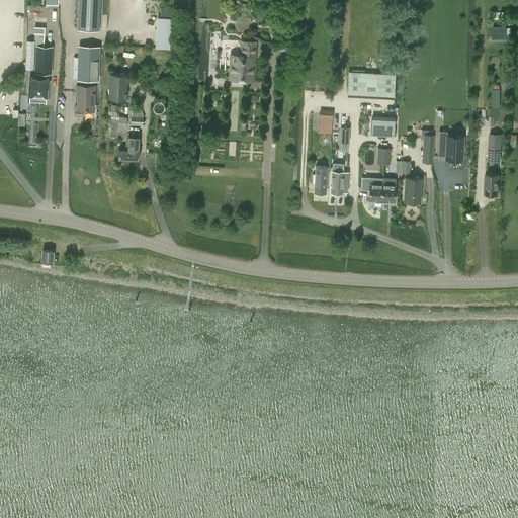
[(78,0),(77,29),(99,30),(100,0),(78,0)]
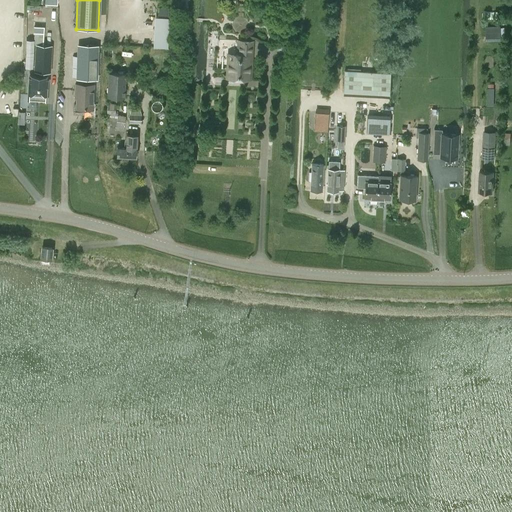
[(486,26),(486,40),(501,40),(501,25),(486,26)]
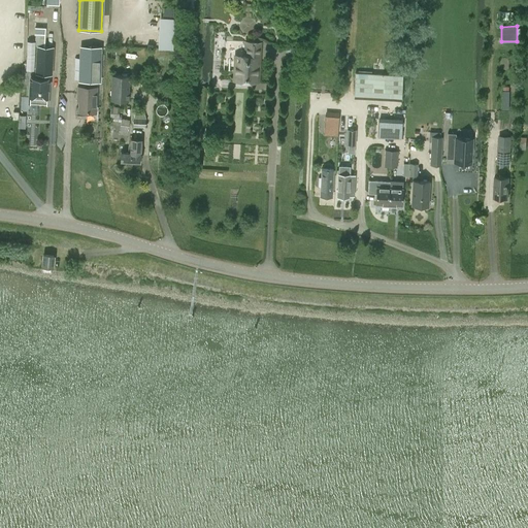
[(36,45),(35,74),(52,75),(54,46),(43,46),(45,28),(36,27),(35,45),(36,45)]
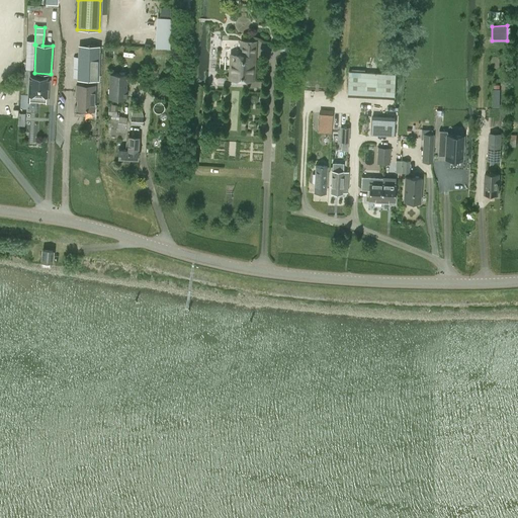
[(256,41),(237,40),(234,40),(221,39),(219,68),(231,69),(230,78),(232,78),(232,81),(234,82),(236,83),(238,82),(239,81),(240,79),(253,80),(254,56),(255,56),(256,41)]
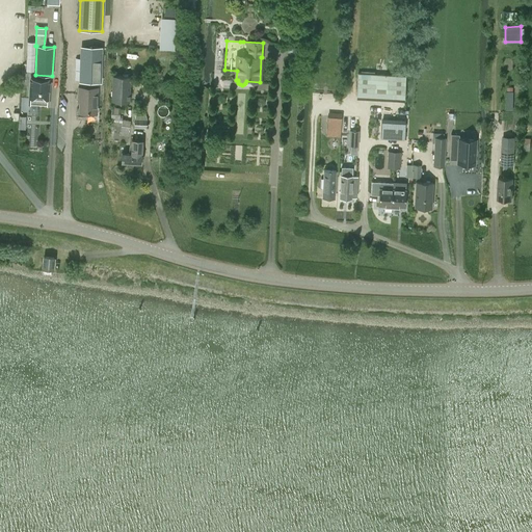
[(99,82),(101,49),(81,48),(79,82),(99,82)]
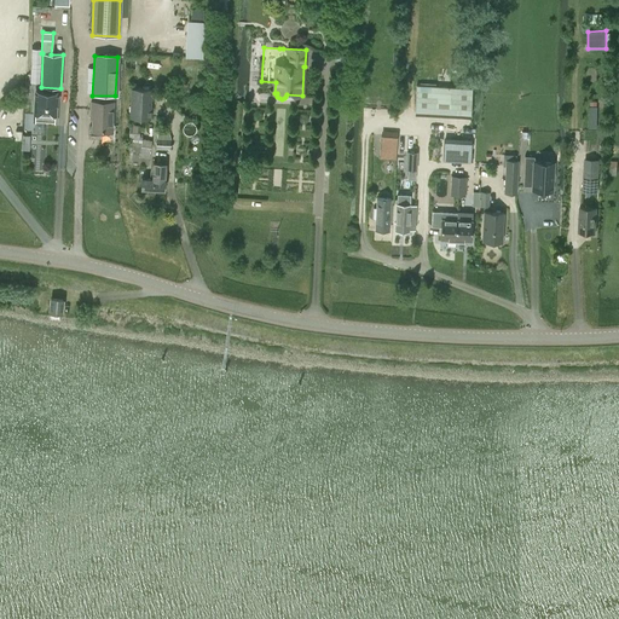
[(470,114),(472,88),(415,86),(414,111),(470,114)]
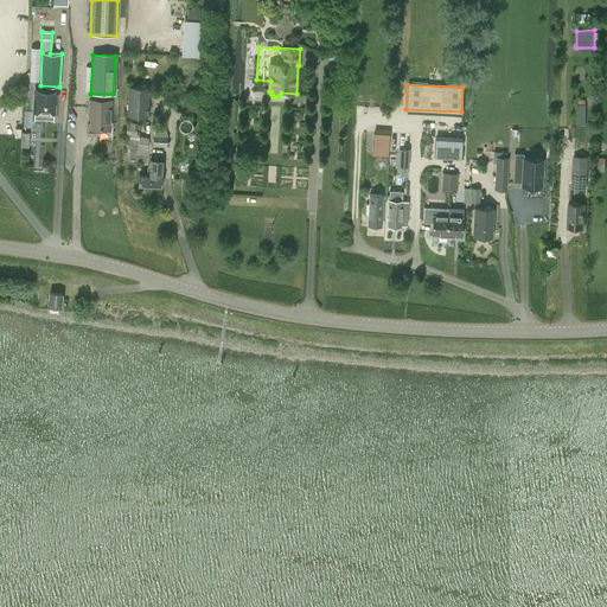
[(147,116),(148,88),(128,87),(127,115),(147,116)]
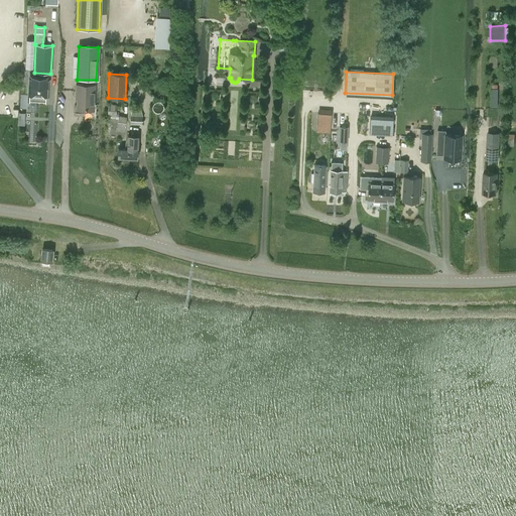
[(29,76),(28,101),(45,102),(47,77),(29,76)]
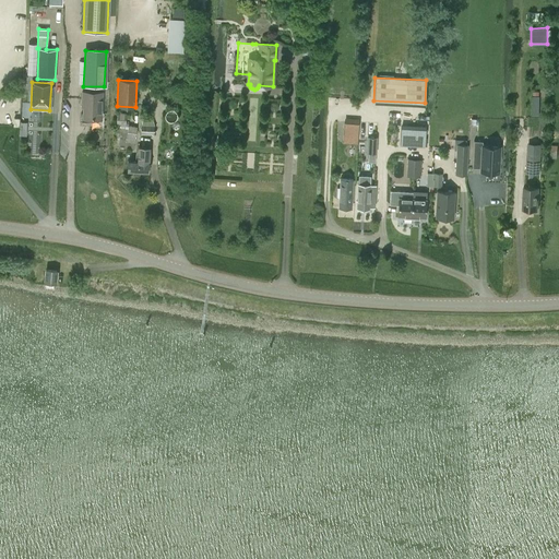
[(91,117),(102,117),(103,92),(82,92),(82,105),(84,106),(84,113),(82,113),(81,121),(91,121),(91,117)]
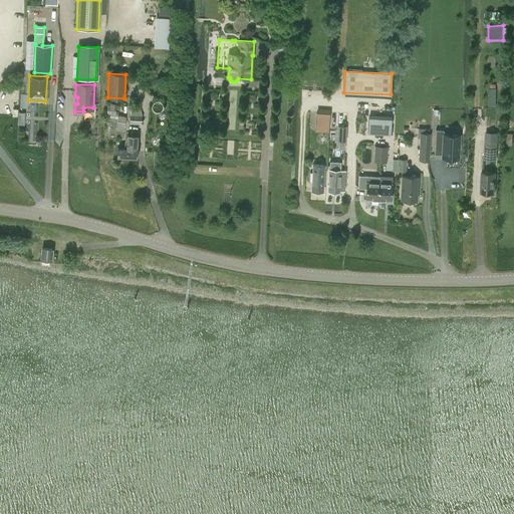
[(115,115),(115,104),(107,103),(107,115),(115,115)]
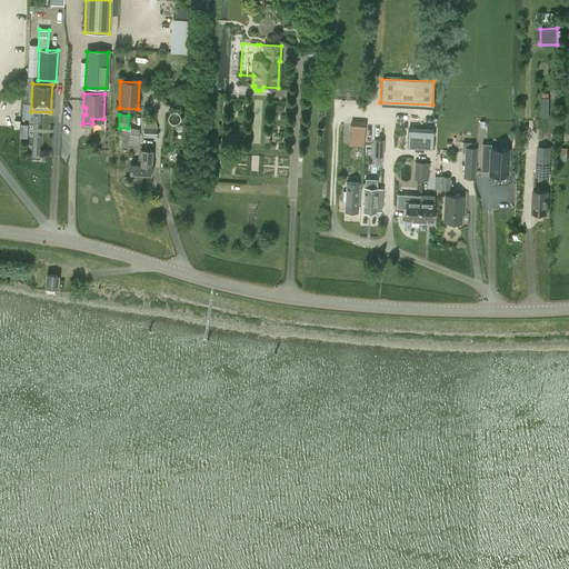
[(156,137),(156,129),(153,116),(143,115),(142,136),(156,137)]
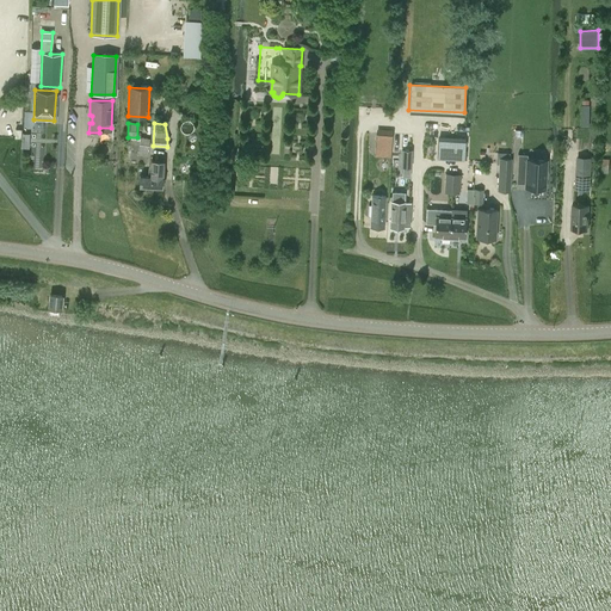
[(389,149),(390,135),(375,134),(374,148),(389,149)]
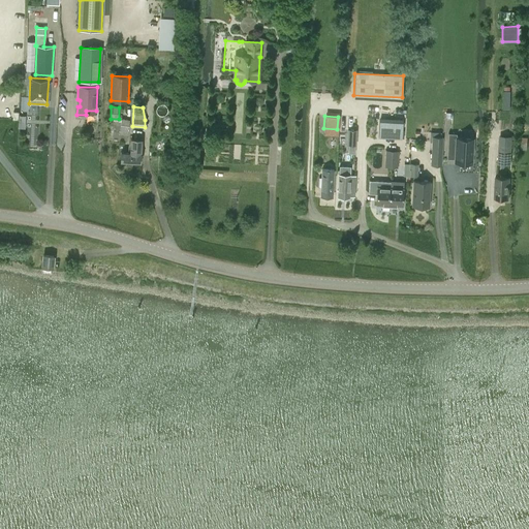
[(401,138),(402,122),(379,121),(378,137),(401,138)]
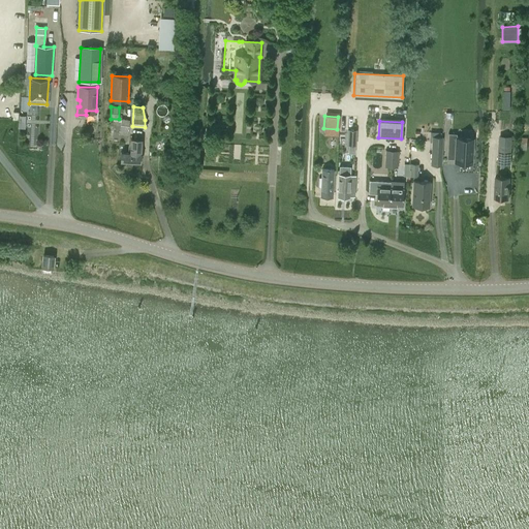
[(119,134),(118,141),(126,142),(127,135),(127,131),(120,130),(119,134)]
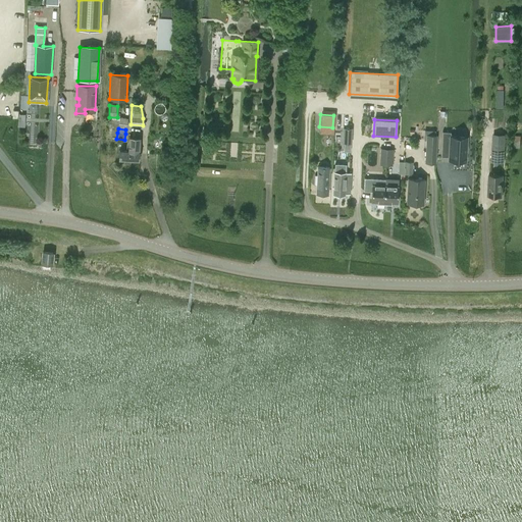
[(343,128),(342,142),(351,142),(352,128),(343,128)]
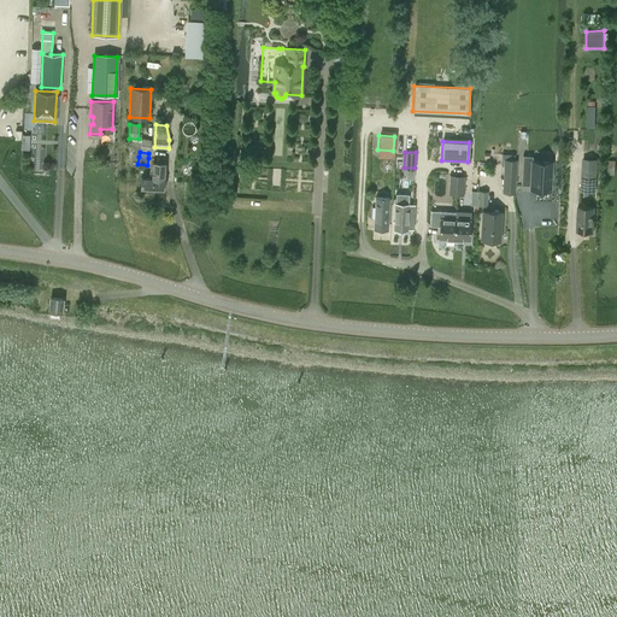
[(501,157),(501,166),(504,166),(503,192),(515,193),(517,159),(515,159),(515,157),(515,154),(501,153),(501,157)]
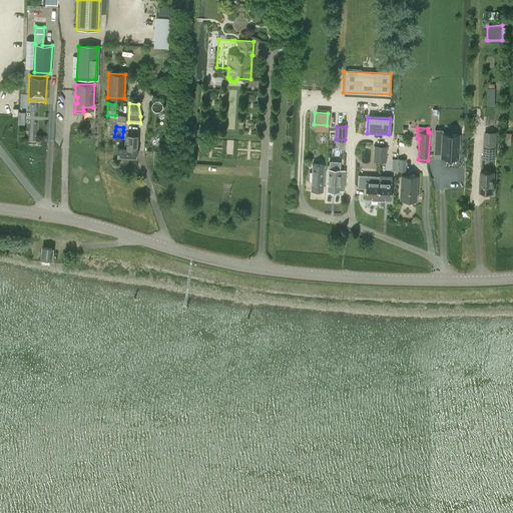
[(435,128),(434,143),(442,143),(441,156),(457,157),(458,149),(459,149),(460,142),(458,142),(459,134),(443,133),(443,129),(435,128)]
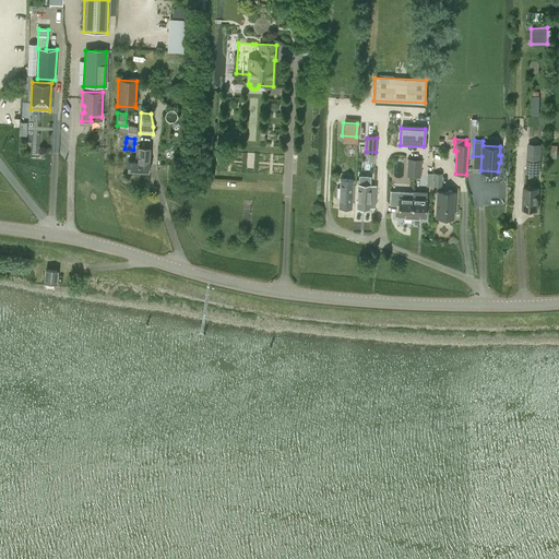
[(149,171),(150,147),(138,147),(138,158),(134,158),(134,162),(128,161),(127,170),(149,171)]
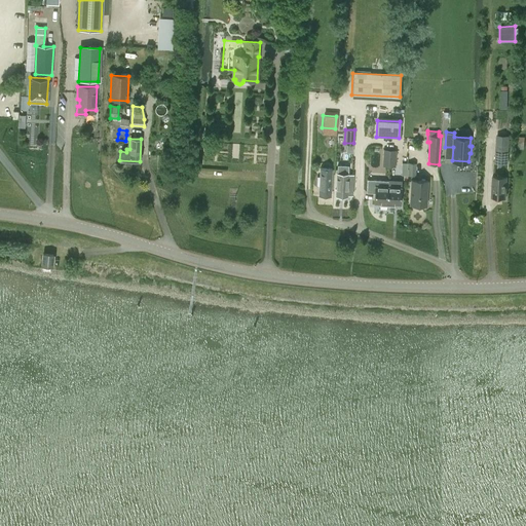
[(496,143),(495,163),(508,163),(509,143),(496,143)]
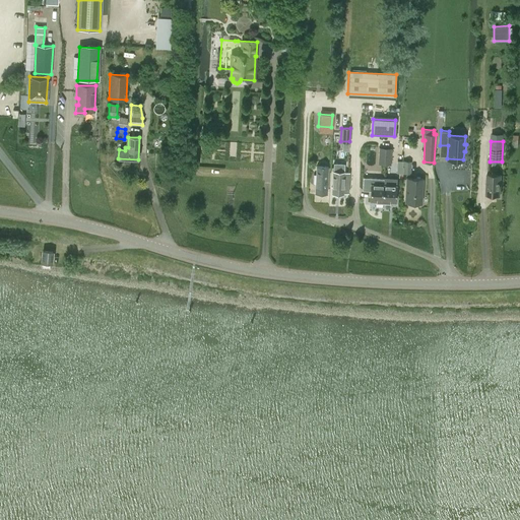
[(332,171),(331,193),(342,194),(342,193),(346,193),(347,193),(349,193),(349,186),(350,172),(347,172),(344,172),(344,166),(334,165),(333,171),(332,171)]
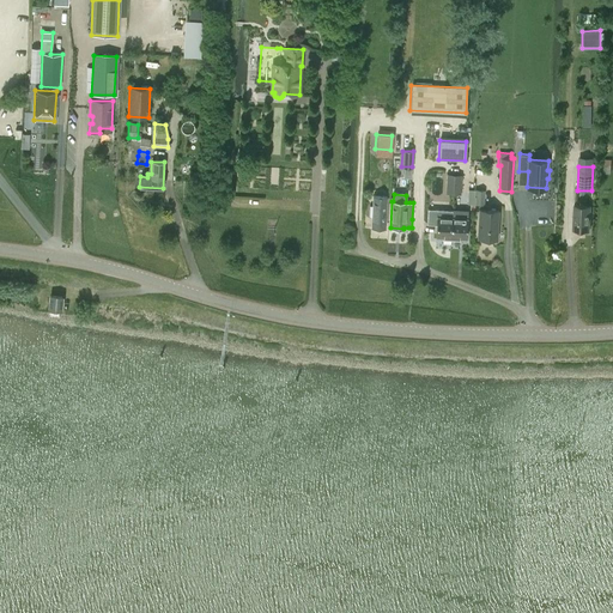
[(384,228),(387,196),(372,195),(371,226),(384,228)]
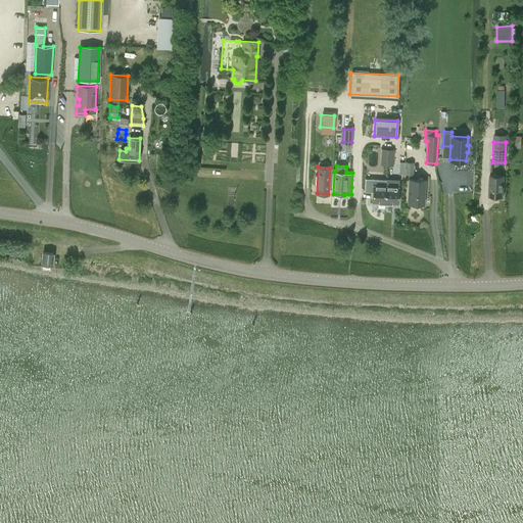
[(503,197),(504,175),(489,175),(488,196),(503,197)]
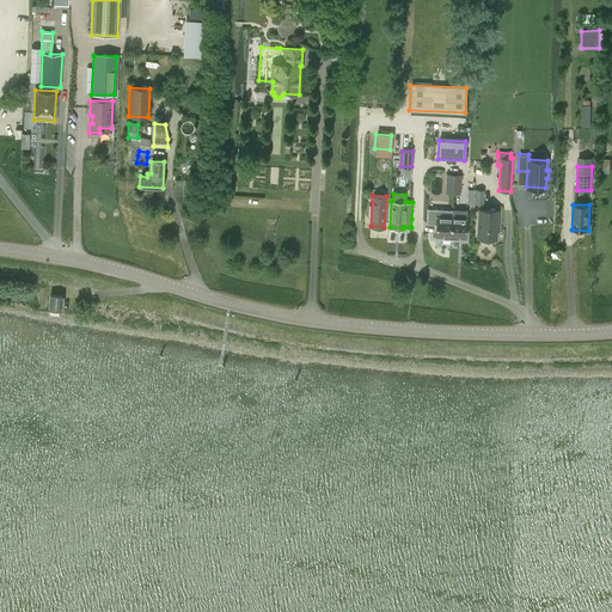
[(497,210),(478,209),(477,238),(496,239),(497,210)]
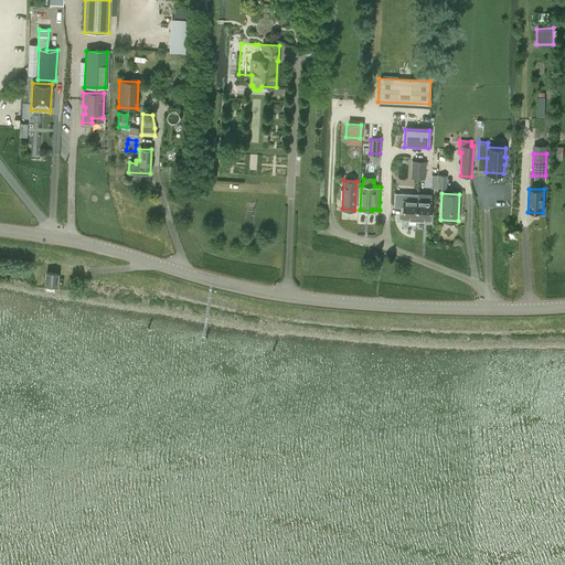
[(408,220),(415,221),(416,200),(409,200),(409,196),(404,195),(404,200),(403,200),(402,217),(408,217),(408,220)]
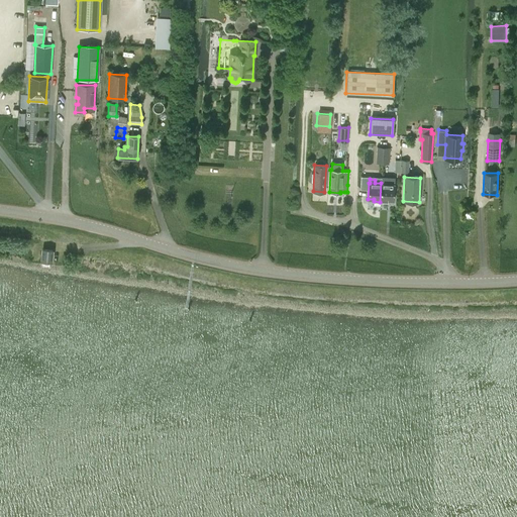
[(381,183),(380,202),(387,202),(387,200),(393,200),(394,184),(393,184),(393,180),(387,180),(387,184),(381,183)]
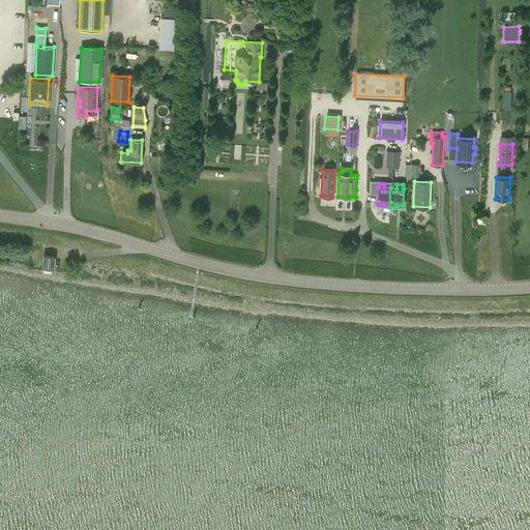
[(42,269),(53,270),(54,257),(43,255),(42,269)]
